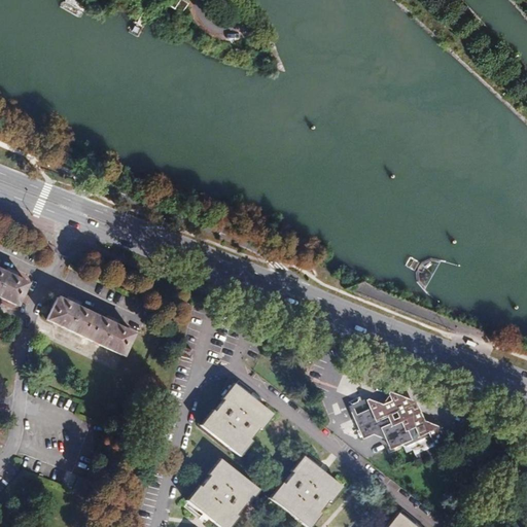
[(181,11),(187,3),(183,0),(172,0),(170,2),(181,11)]
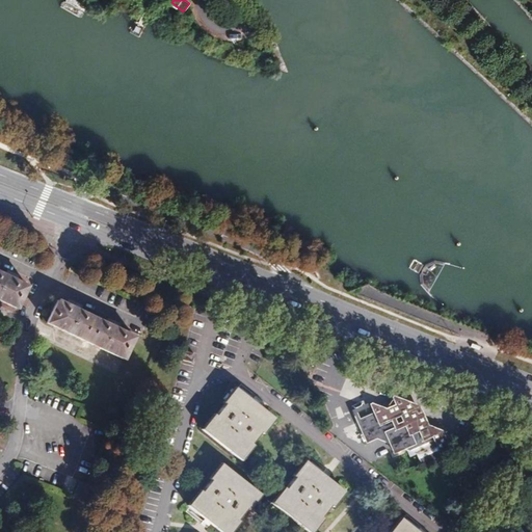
[(18,282),(0,273),(0,302),(15,310),(26,286),(18,282)]
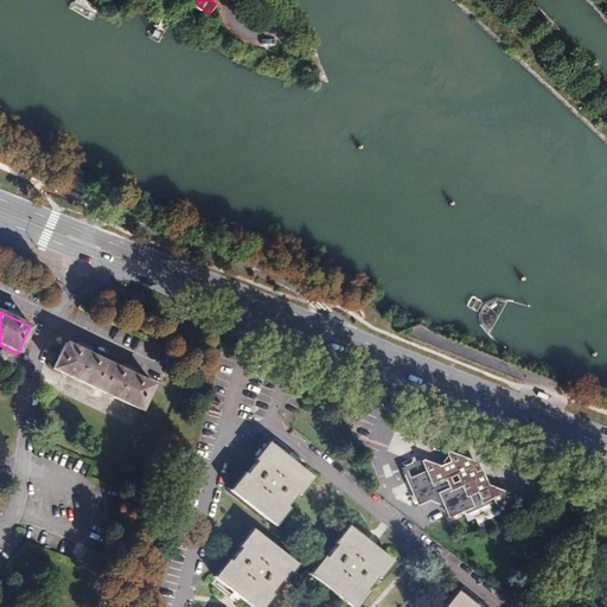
[(75,347),(65,343),(52,370),(139,410),(151,383),(141,378),(75,347)]
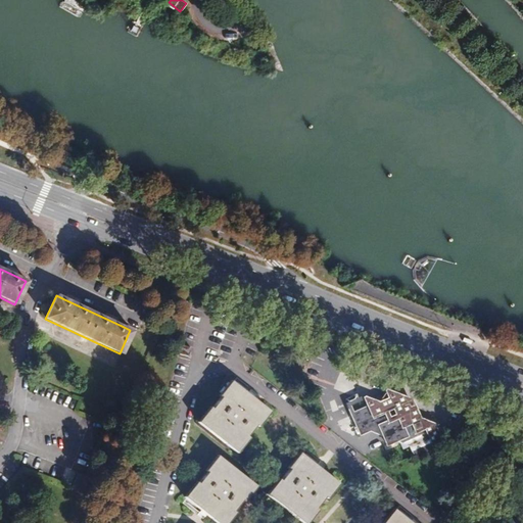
[(189,347),(178,345),(176,354),(187,358),(189,347)]
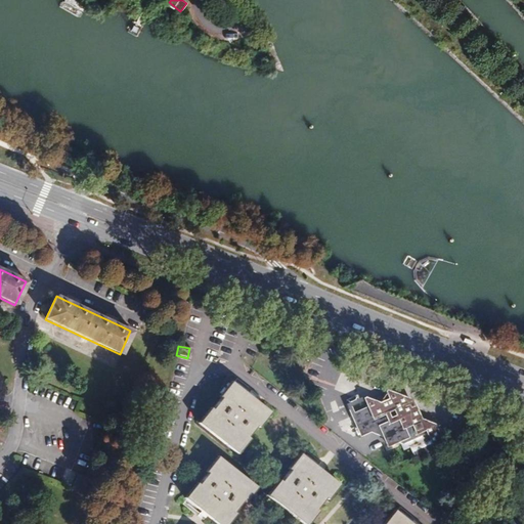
[(232,383),(200,425),(234,452),(268,410),(232,383)]
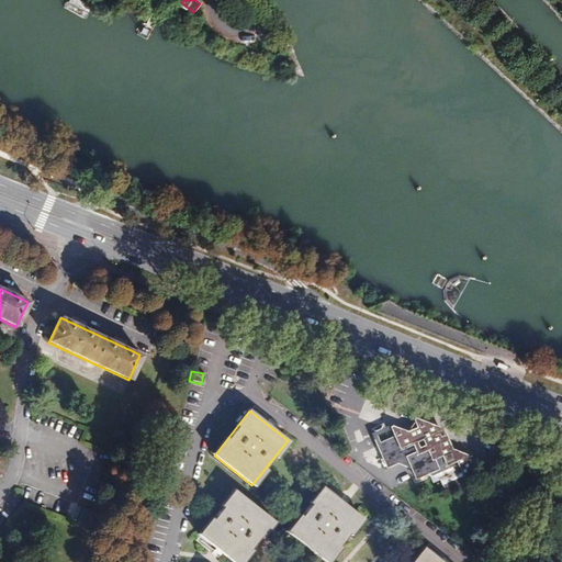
[(377,448),(382,458),(403,448),(398,438),(377,448)]
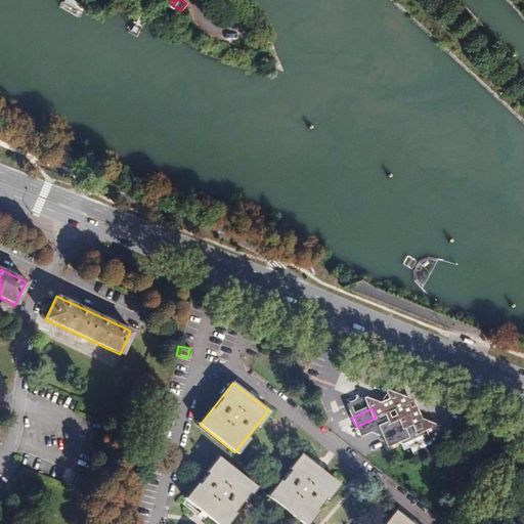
[(376,418),(356,427),(360,437),(381,428),(390,447),(408,439),(417,457),(436,448),(427,430),(418,434),(413,424),(403,429),(401,424),(399,420),(390,424),(385,413),(376,418)]
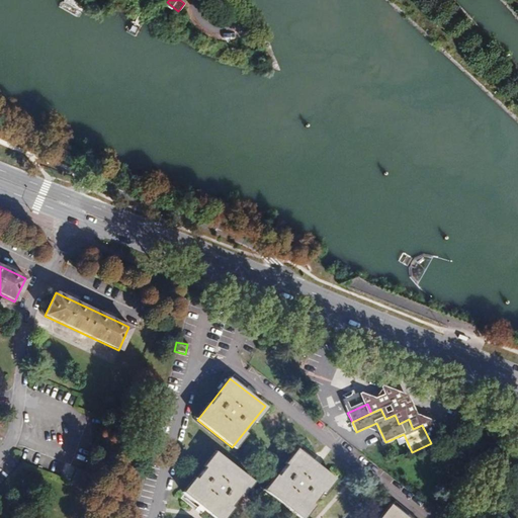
[(298,449),(266,491),(300,517),(334,476),(298,449)]
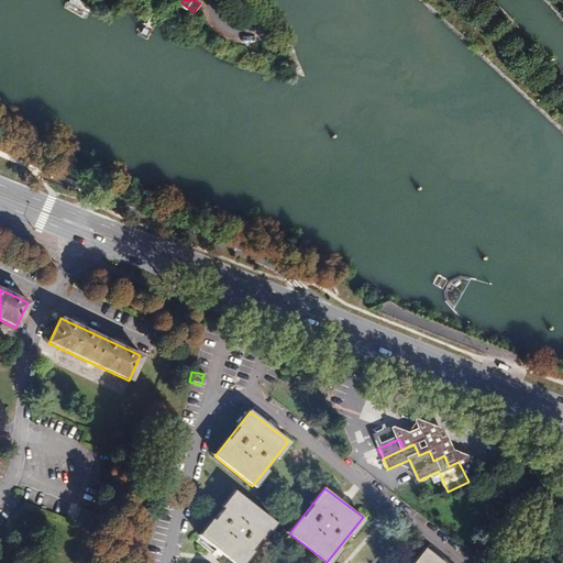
[(235,492),(200,537),(234,562),(240,562),(274,521),(235,492)]
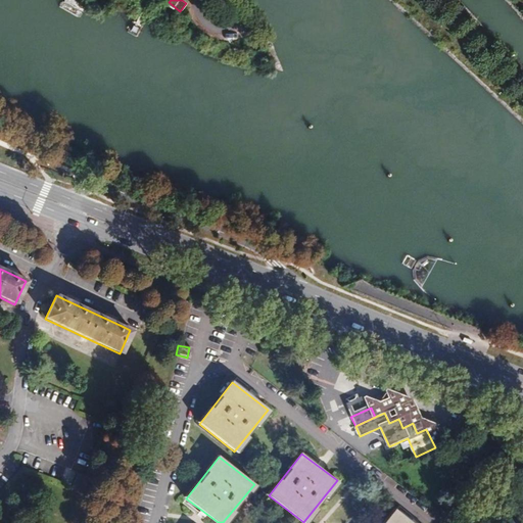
[(414,522),(395,509),(384,522),(414,522)]
